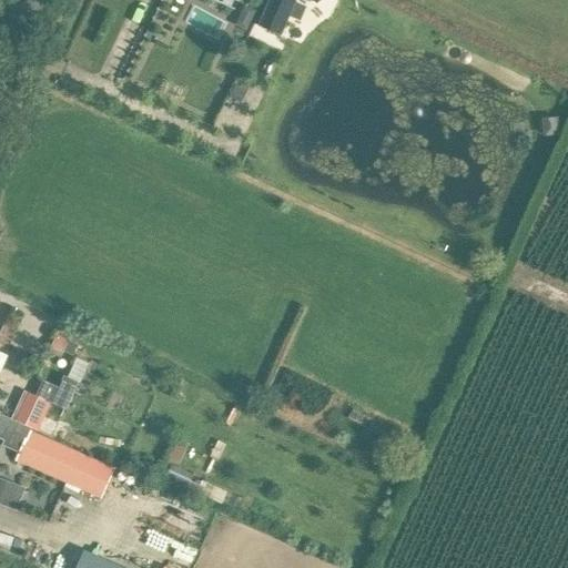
[(271,0),(261,26),(281,34),(295,0),(271,0)]
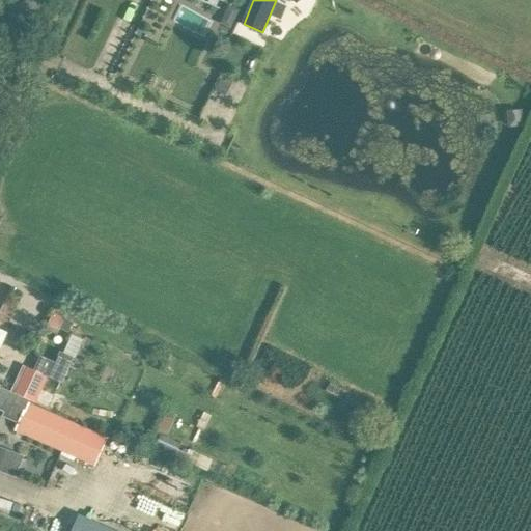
[(220,79),(215,90),(226,95),(231,85),(220,79)]
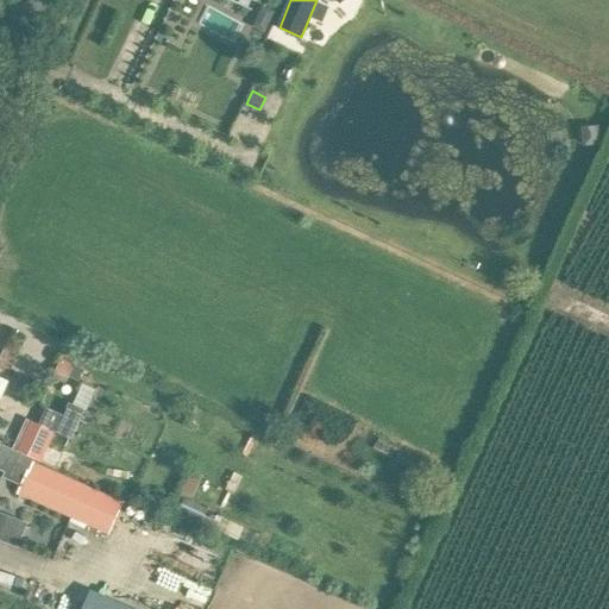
[(62,358),(52,377),(64,383),(68,376),(79,381),(85,369),(74,363),(62,358)]
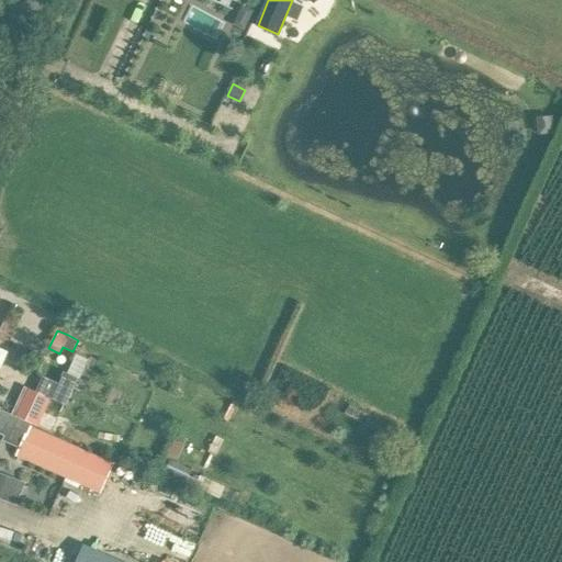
[(13,415),(32,423),(52,433),(64,404),(68,406),(79,379),(63,371),(57,385),(52,383),(46,396),(26,386),(13,415)]
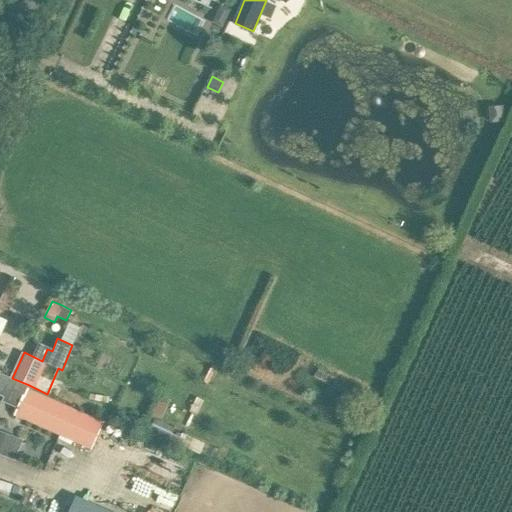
[(0,394),(4,397),(2,401),(18,408),(16,413),(91,447),(102,423),(27,389),(29,385),(12,378),(0,371),(0,394)]
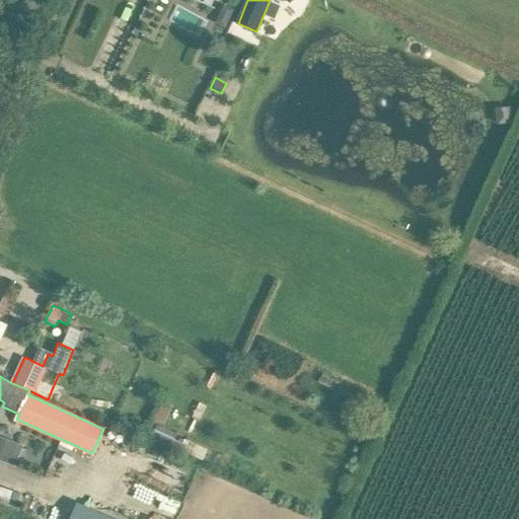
[(156,430),(151,441),(169,449),(174,438),(170,437),(156,430)]
